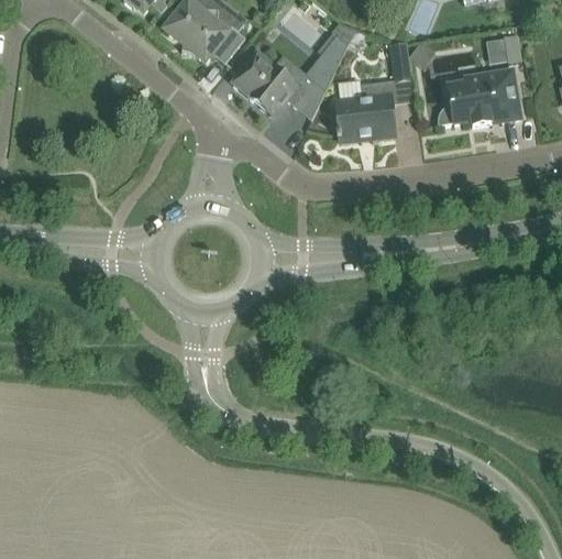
[(124,0),(134,9),(136,7),(144,12),(152,4),(162,12),(168,3),(165,1),(166,0),(124,0)]
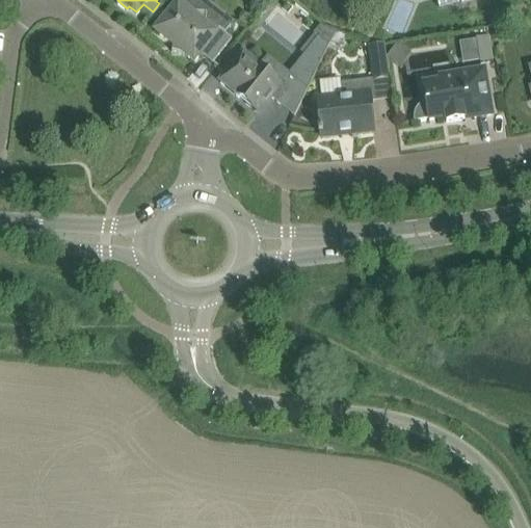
[(207,9),(214,1),(213,0),(178,0),(169,11),(156,27),(176,43),(177,51),(178,51),(180,51),(182,52),(183,53),(185,54),(186,52),(195,59),(202,51),(213,60),(227,44),(233,35),(226,30),(220,25),(216,29),(206,22),(207,9)]
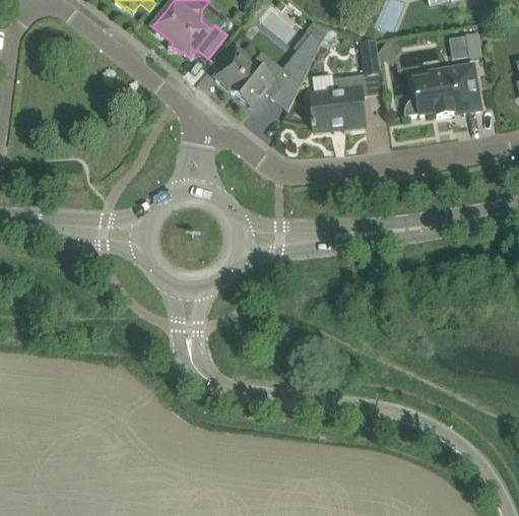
[(491,5),(477,8),(480,21),(494,18),(491,5)]
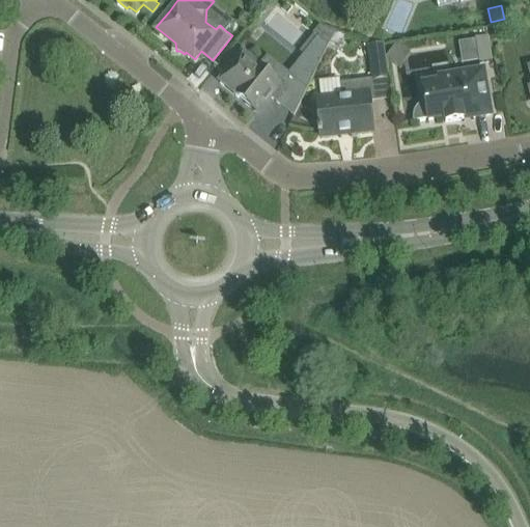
[(233,63),(221,79),(258,110),(272,93),(295,112),(308,84),(309,83),(330,40),(318,32),(296,60),(290,67),(281,78),(260,61),(245,49),(233,63)]
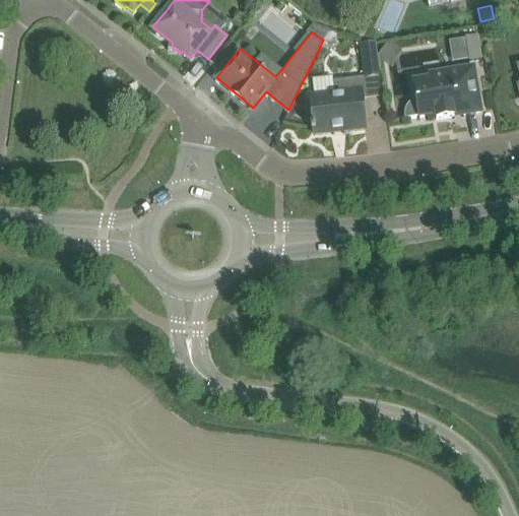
[(482,56),(478,31),(466,34),(470,58),(482,56)]
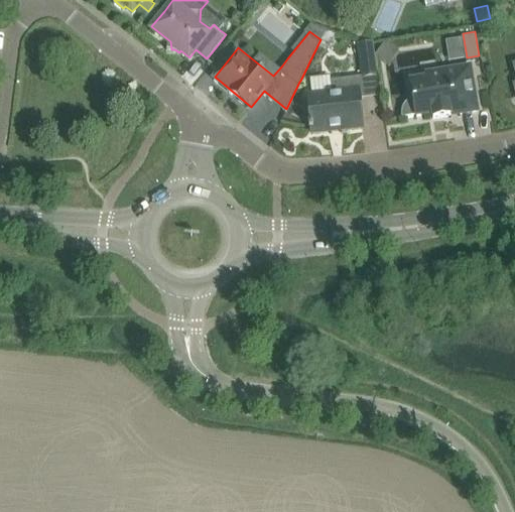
[(358,41),(362,74),(379,72),(374,38),(358,41)]
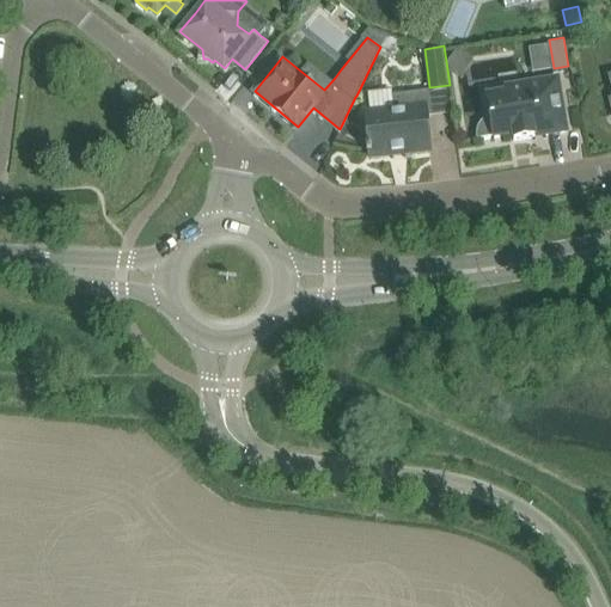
[(477,133),(477,136),(514,130),(514,136),(567,128),(558,75),(506,84),(507,90),(487,93),(490,112),(488,114),(484,116),(482,118),(480,122),(478,126),(477,129),(477,133)]
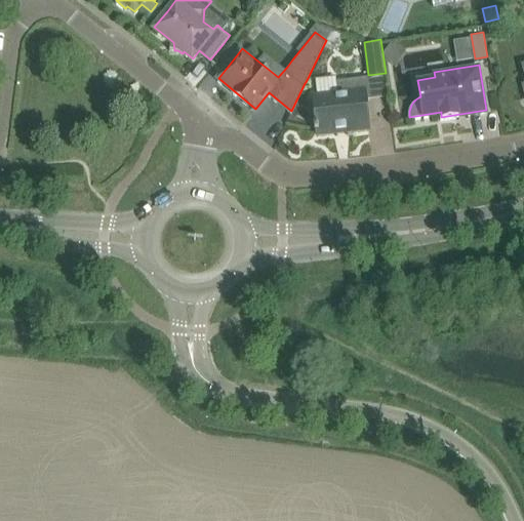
[(365,89),(363,76),(337,78),(338,91),(314,94),(317,123),(315,123),(315,128),(318,128),(318,132),(334,130),(350,129),(369,127),(367,107),(365,89)]
